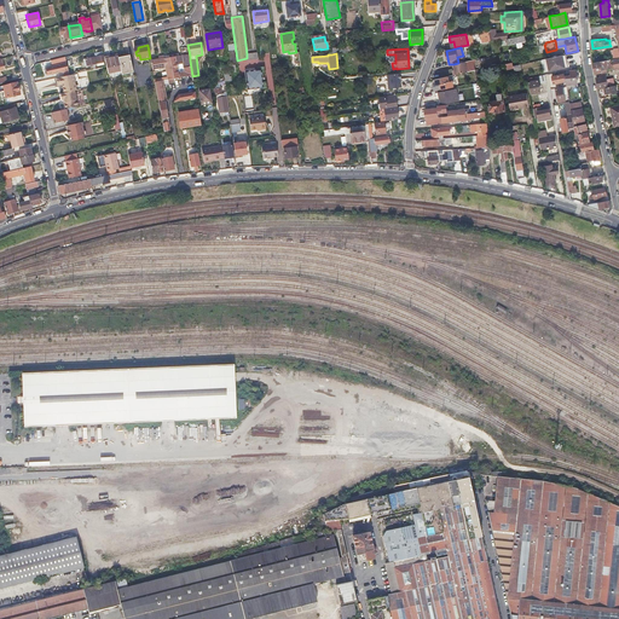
[(561,55),(547,57),(545,58),(549,69),(566,65),(565,53),(561,55)]
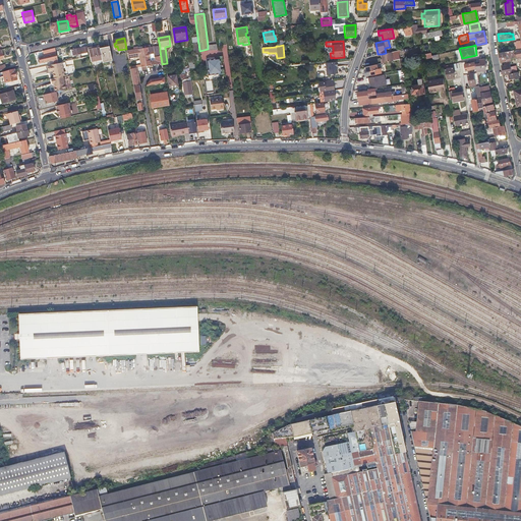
[(193,64),(192,64),(191,61),(197,60),(196,49),(197,49),(197,46),(192,47),(193,55),(187,56),(189,68),(191,68),(194,67),(193,64)]
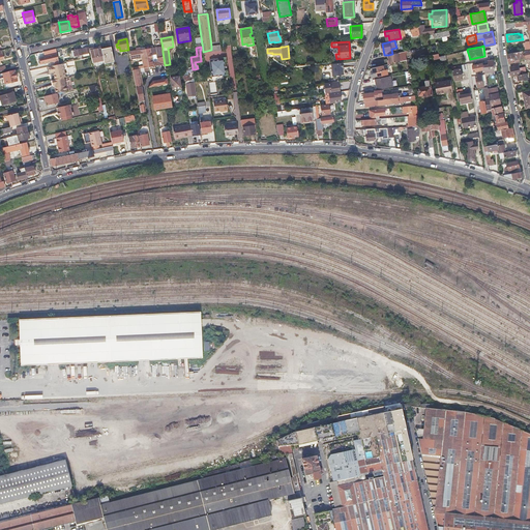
[(97,63),(104,62),(100,50),(100,48),(90,50),(92,62),(97,61),(97,63)]
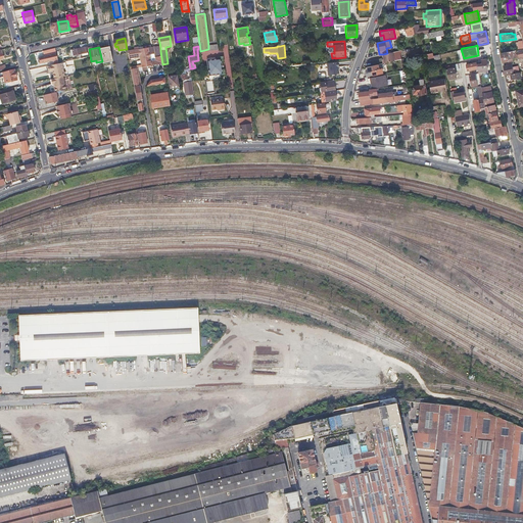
[(99,49),(102,61),(102,63),(112,62),(109,47),(99,49)]
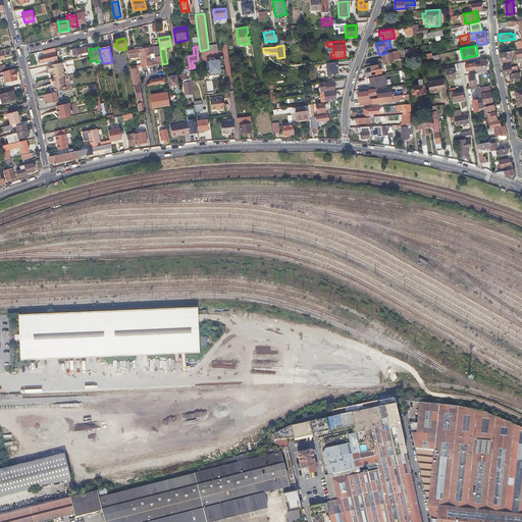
[(155,47),(150,48),(150,47),(147,47),(147,49),(144,49),(146,63),(147,67),(151,66),(162,64),(160,51),(160,48),(156,49),(155,47)]
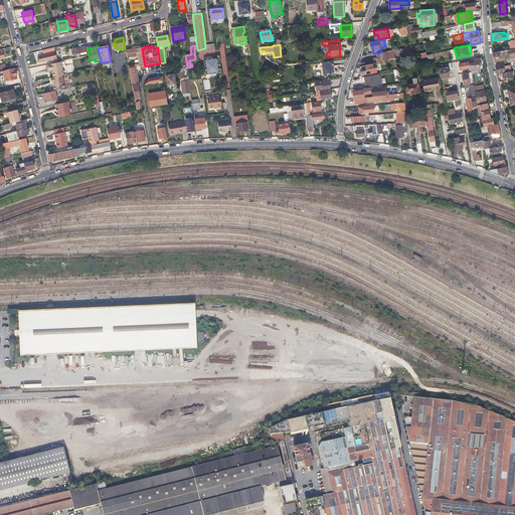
[(144,62),(142,48),(137,49),(137,47),(132,48),(133,50),(125,51),(127,61),(132,60),(132,58),(134,58),(134,56),(138,55),(139,63),(144,62)]
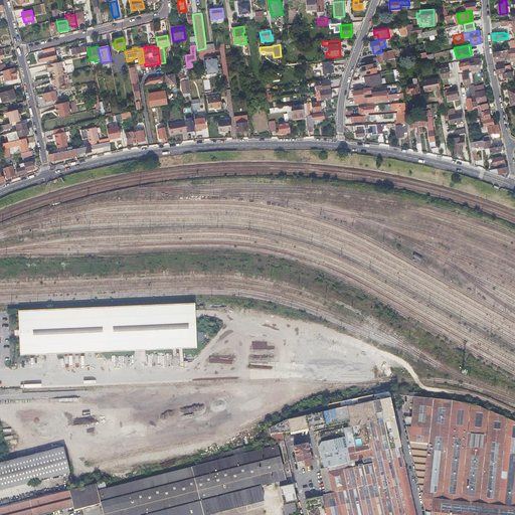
[(495,61),(498,60),(500,60),(500,57),(509,56),(508,49),(496,52),(493,52),(495,61)]
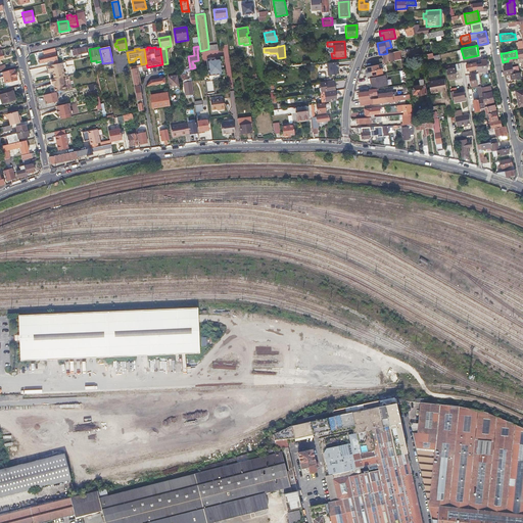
[(387,53),(383,54),(385,61),(395,59),(393,51),(387,53)]
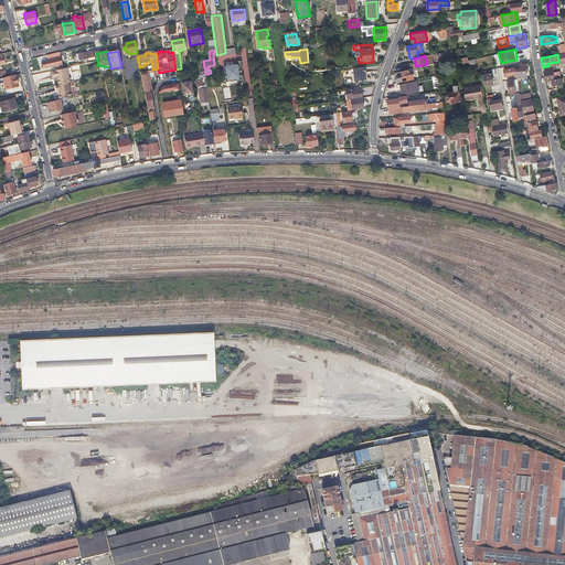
[(61,57),(42,62),(43,67),(59,64),(59,70),(63,68),(61,57)]
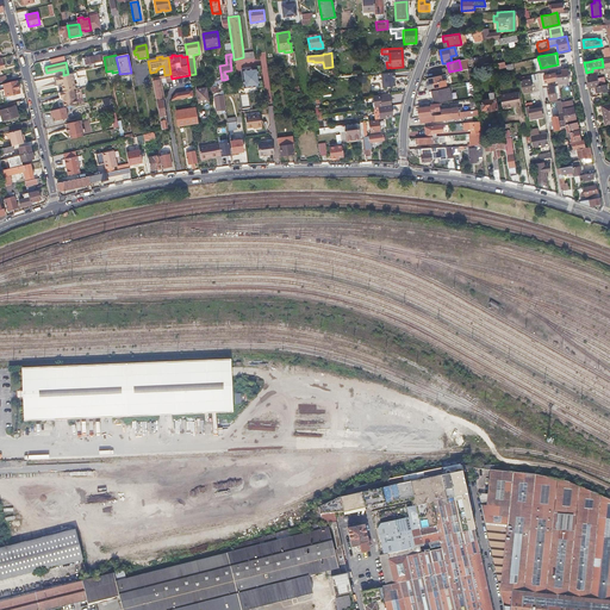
[(242,70),(244,88),(257,87),(257,89),(265,88),(263,81),(260,81),(260,79),(259,76),(259,74),(262,73),(261,66),(254,67),(255,69),(242,70)]
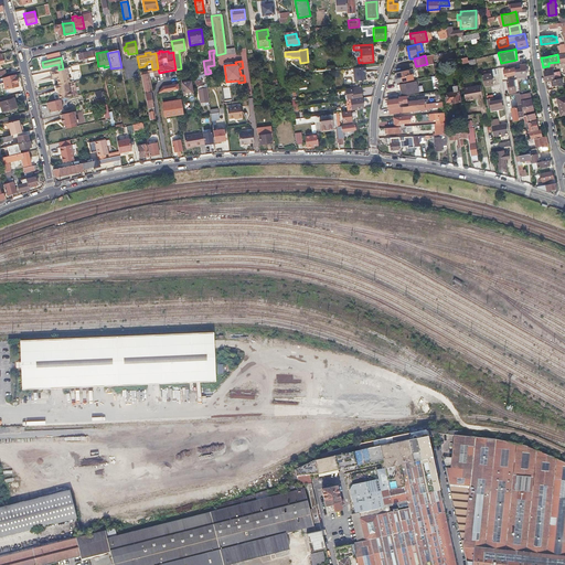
[(449,71),(448,66),(448,63),(448,62),(439,63),(440,66),(437,66),(438,73),(449,71)]
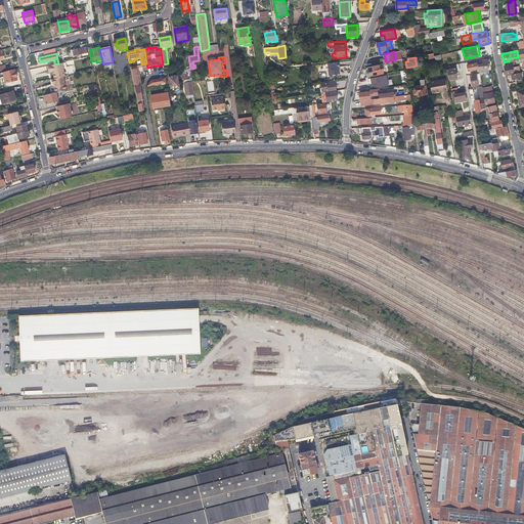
[(482,64),(477,64),(478,69),(478,72),(488,71),(486,59),(481,60),(482,64)]
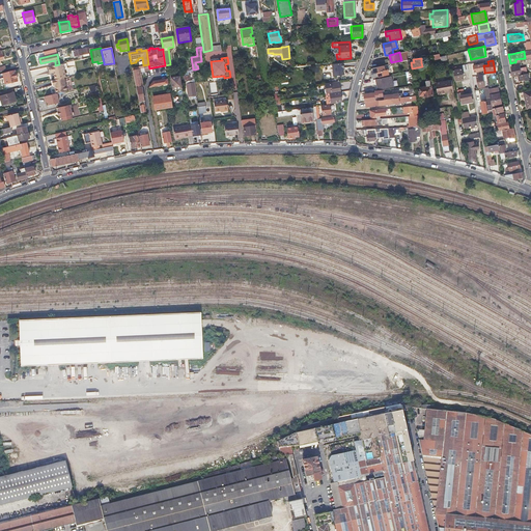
[(343,67),(342,63),(331,64),(332,76),(343,75),(342,68),(343,67)]
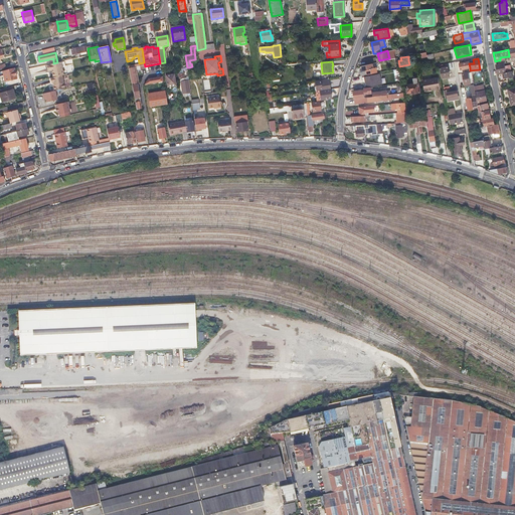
[(60,62),(46,64),(48,70),(51,70),(53,77),(61,75),(63,74),(60,62)]
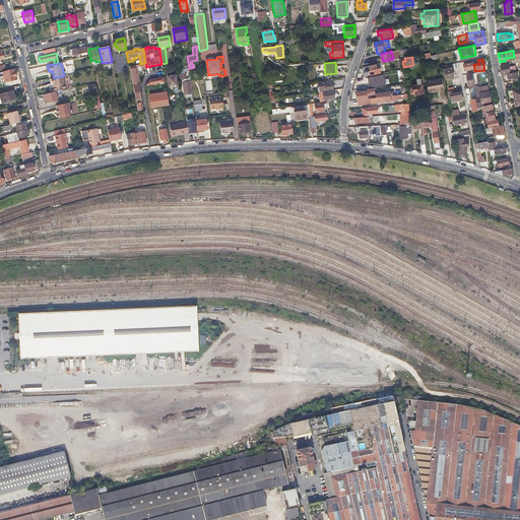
[(377,68),(376,63),(366,65),(367,71),(370,70),(371,74),(381,72),(380,67),(377,68)]
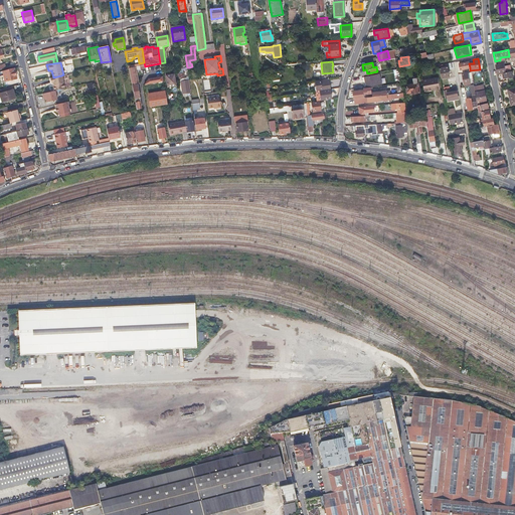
[(512,70),(505,71),(504,63),(497,64),(498,73),(503,72),(504,77),(513,76),(512,70)]
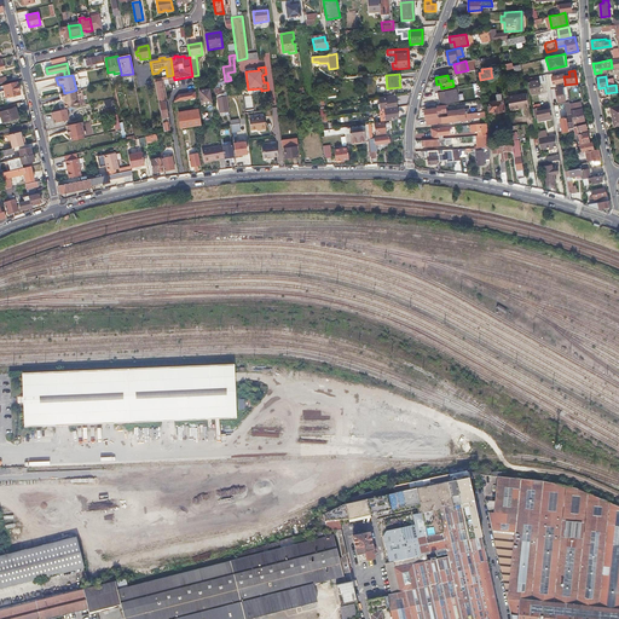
[(530,92),(534,91),(539,90),(538,79),(527,80),(530,92)]
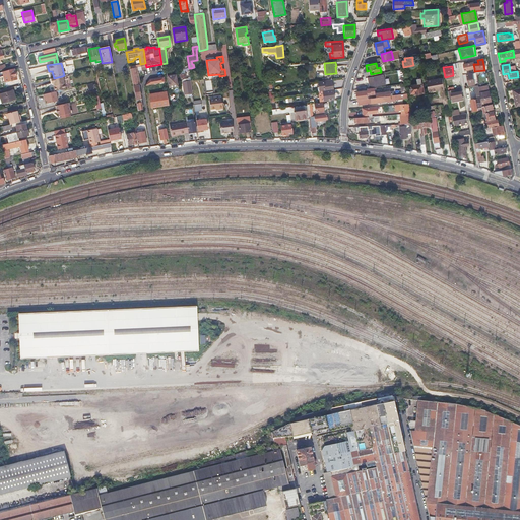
[(3,76),(5,82),(16,79),(14,69),(2,72),(3,76)]
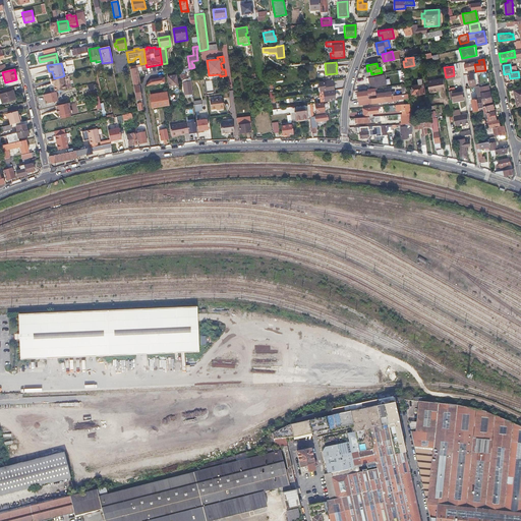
[(137,109),(138,110),(138,112),(143,111),(138,88),(135,69),(130,70),(137,109)]
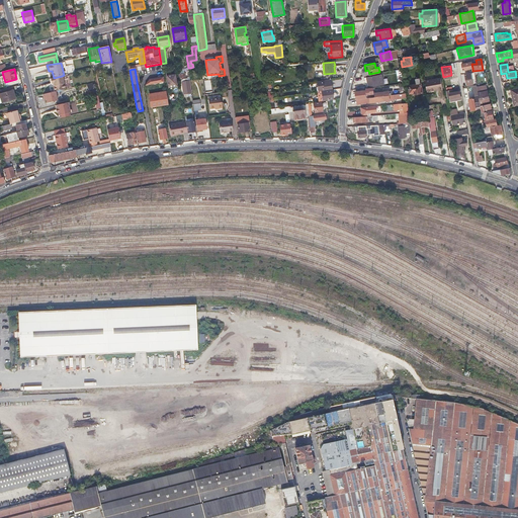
[(381,74),(371,76),(366,77),(368,86),(383,83),(381,74)]
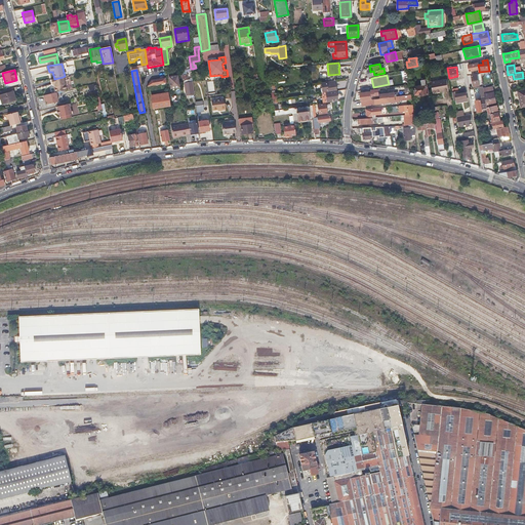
[(177,76),(172,76),(173,78),(168,79),(170,89),(179,88),(177,76)]
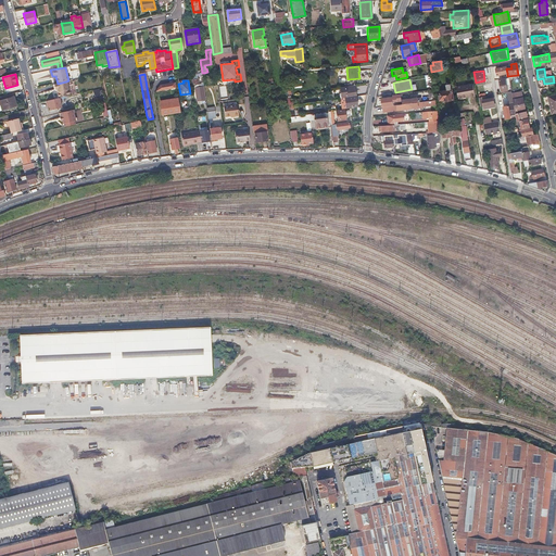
[(70,96),(66,81),(58,84),(54,84),(55,89),(57,89),(58,89),(59,91),(58,93),(59,98),(70,96)]
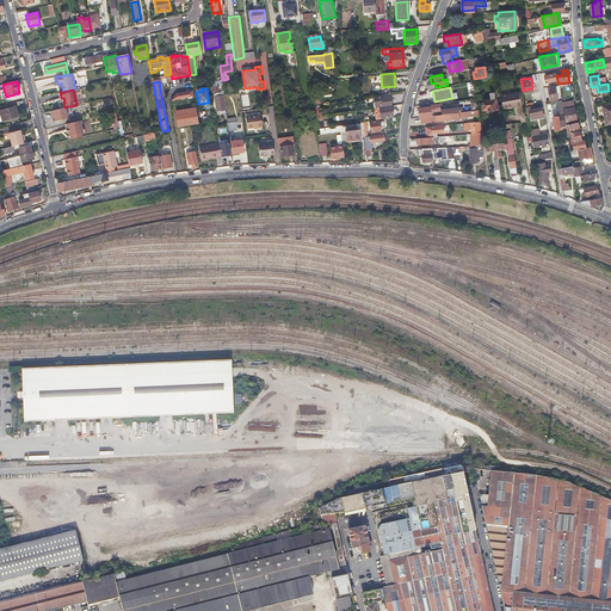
[(485,102),(485,103),(485,105),(483,105),(485,110),(488,109),(488,111),(498,109),(494,92),(491,93),(492,99),(485,102)]
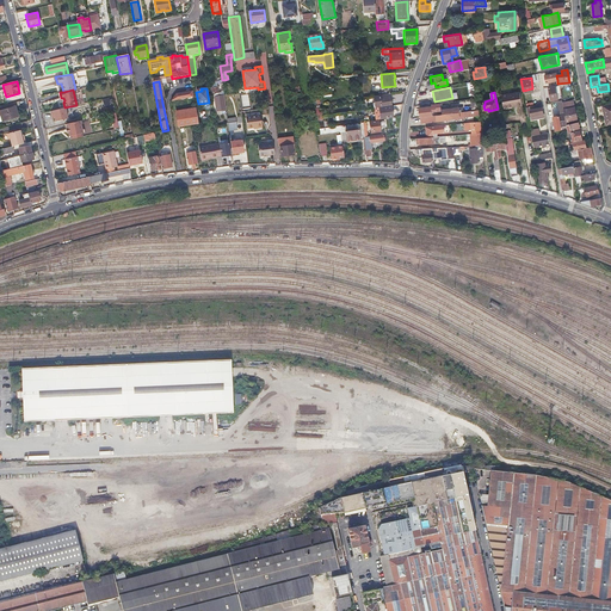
[(511,92),(510,93),(501,94),(503,106),(513,104),(511,92)]
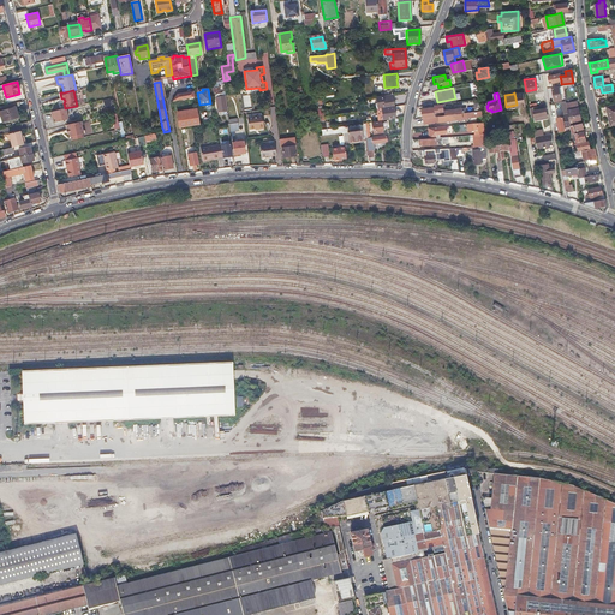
[(222,94),(220,94),(216,95),(216,97),(218,112),(227,111),(225,96),(222,96),(222,94)]
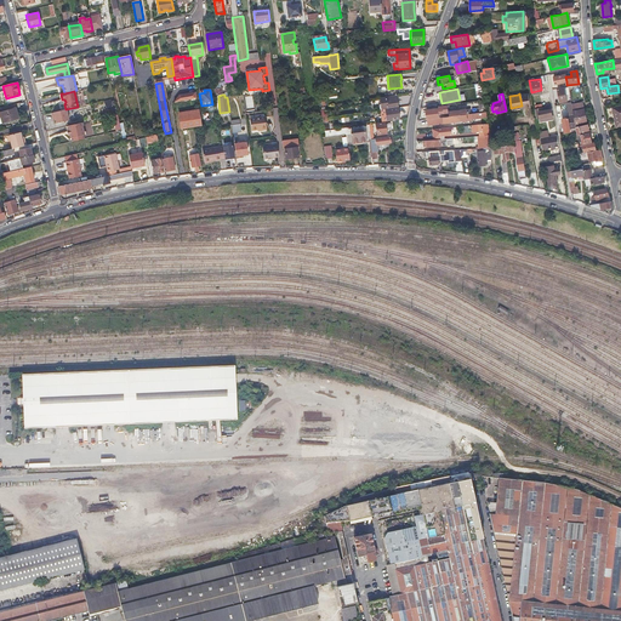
[(380,109),(383,109),(397,107),(397,106),(396,98),(392,98),(392,96),(379,98),(380,104),(380,109)]
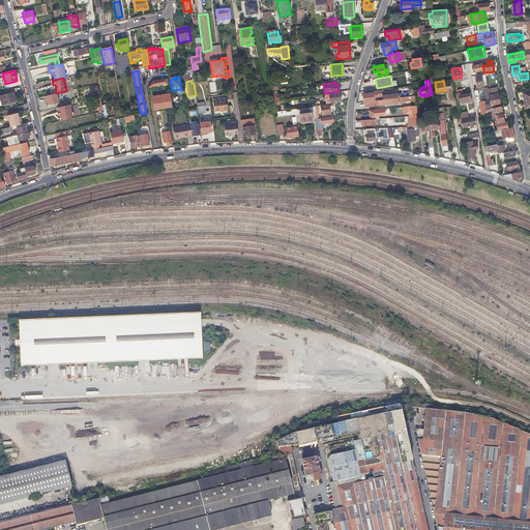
[(489,98),(490,105),(500,102),(499,98),(499,95),(498,92),(497,92),(496,86),(487,88),(488,93),(489,96),(489,98)]
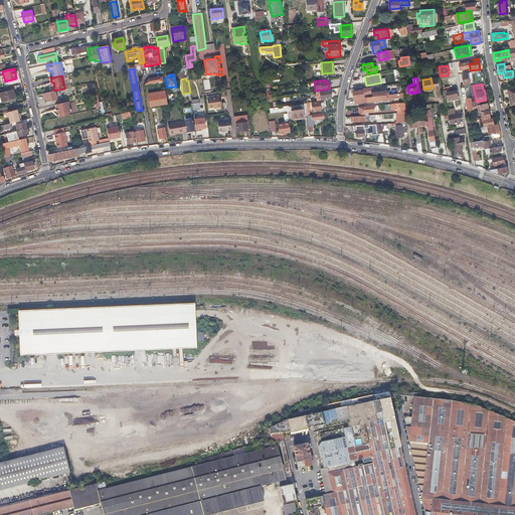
[(354,98),(361,97),(366,97),(366,94),(371,93),(370,86),(362,87),(362,92),(354,93),(354,98)]
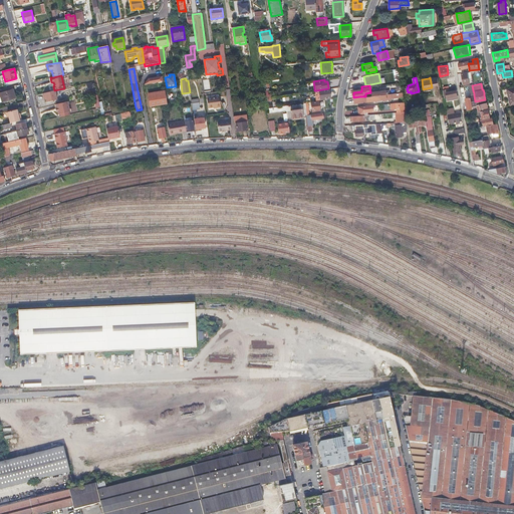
[(153,88),(154,95),(165,93),(164,86),(153,88)]
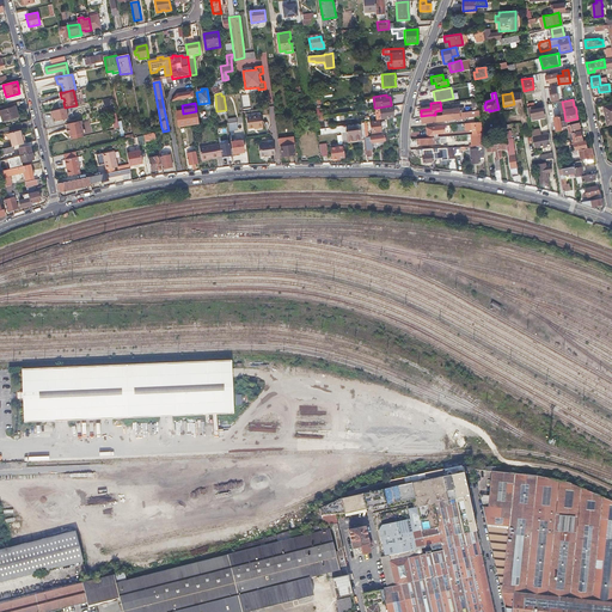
[(531,109),(530,104),(526,105),(528,120),(544,117),(542,106),(531,109)]
